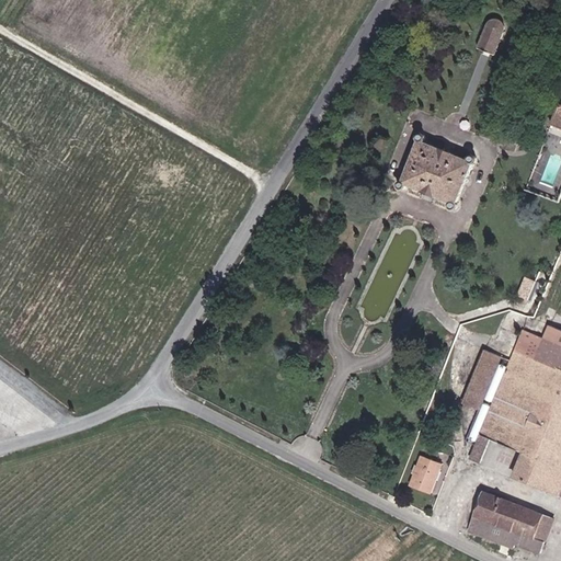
[(494,54),(504,32),(504,29),(504,26),(503,22),(501,20),(496,19),(493,19),(491,19),(489,20),(488,22),(487,24),(477,47),(494,54)]
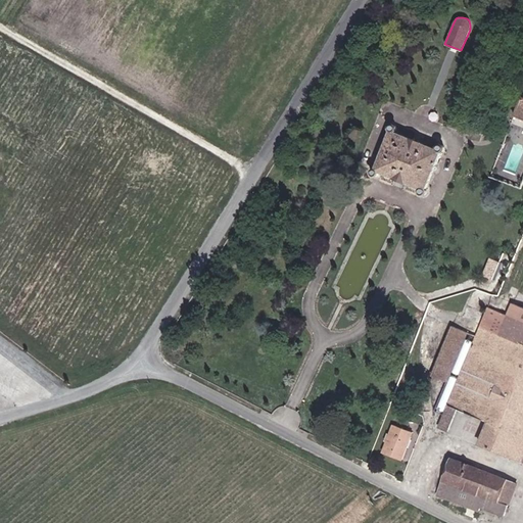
[(522,97),(521,97),(513,115),(522,120),(522,97)]
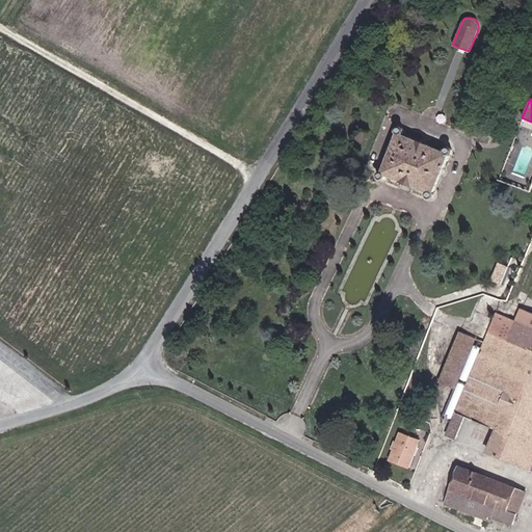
[(386,179),(387,175),(426,190),(425,193),(425,194),(426,196),(427,197),(431,197),(432,196),(433,195),(434,194),(433,190),(448,154),(450,153),(451,151),(451,149),(450,147),(449,147),(447,145),(446,145),(445,147),(443,150),(403,134),(404,132),(404,130),(403,129),(402,128),(399,127),(396,129),(396,132),(397,134),(381,171),(379,173),(378,174),(378,177),(379,178),(381,179),(382,179),(386,179)]
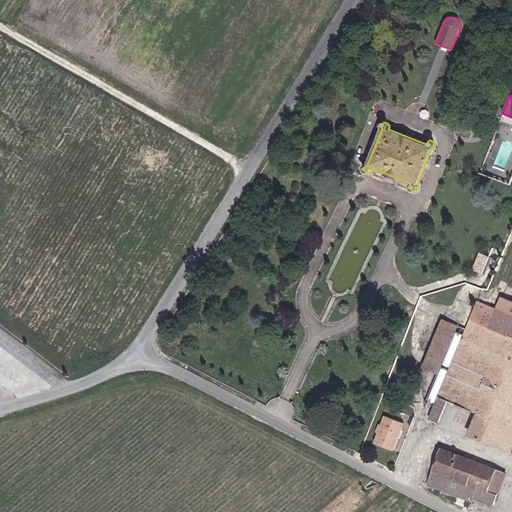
[(484,252),(477,268),(487,272),(494,256),(484,252)]
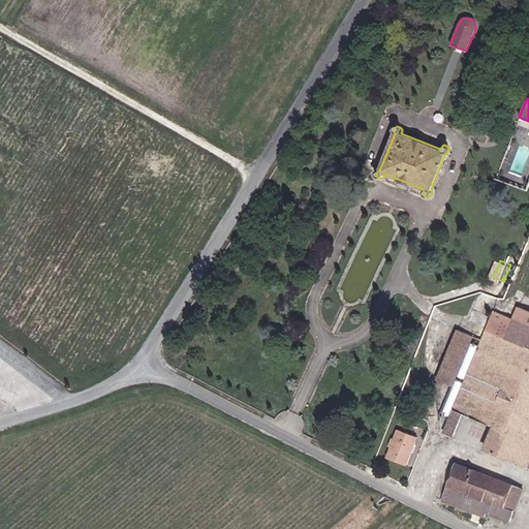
[(439,416),(448,419),(443,432),(454,436),(465,408),(466,408),(479,415),(470,438),(523,462),(528,464),(528,309),(519,306),(510,318),(493,311),(481,338),(481,339),(472,336),(457,330),(436,379),(452,386),(439,416)]
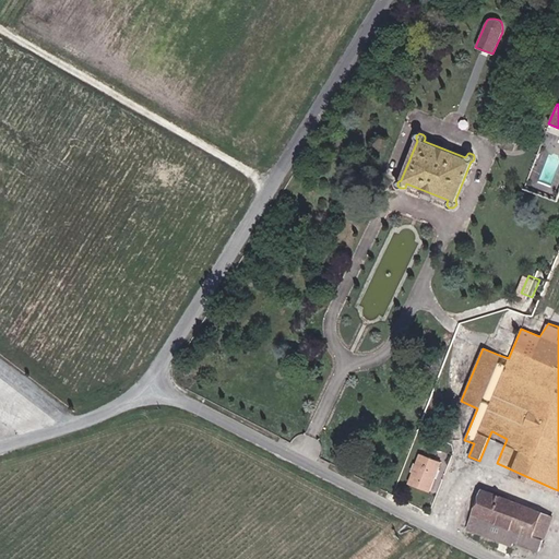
[(432,468),(437,471),(440,462),(419,453),(407,483),(428,491),(433,477),(430,476),(432,468)]
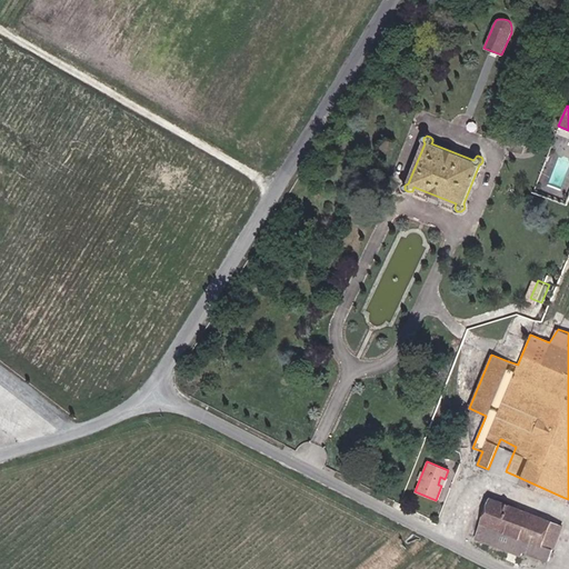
[(545,553),(560,519),(490,489),(472,528),(517,548),(520,542),(545,553)]
